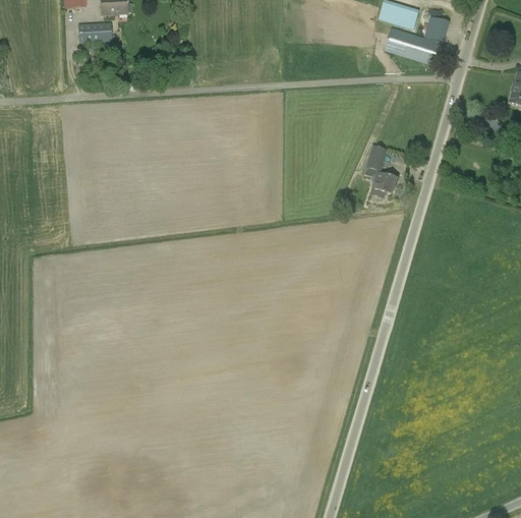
[(63,0),(63,8),(84,7),(83,0),(63,0)]
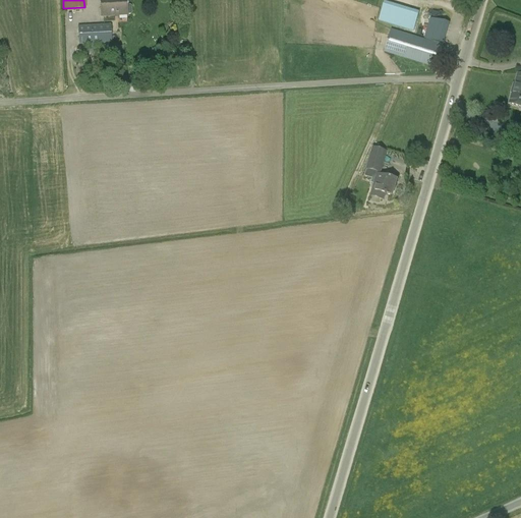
[(100,0),(101,16),(127,14),(127,12),(130,12),(131,10),(131,4),(130,2),(126,3),(126,0),(100,0)]
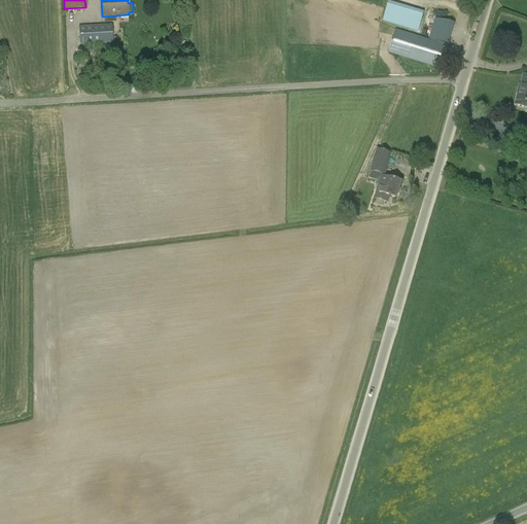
[(417,28),(423,8),(391,0),(387,0),(381,19),(417,28)]
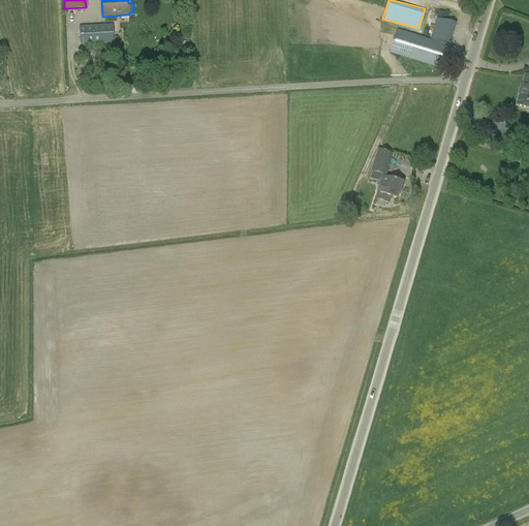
[(433,20),(427,18),(429,12),(425,10),(417,31),(427,34),(433,20)]
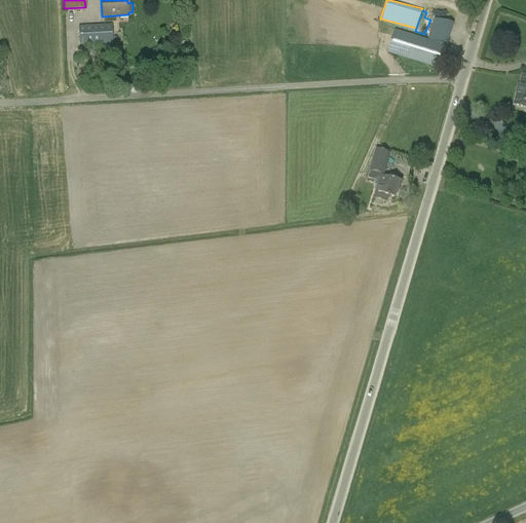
[(395,28),(387,50),(441,67),(454,22),(435,15),(427,38),(395,28)]
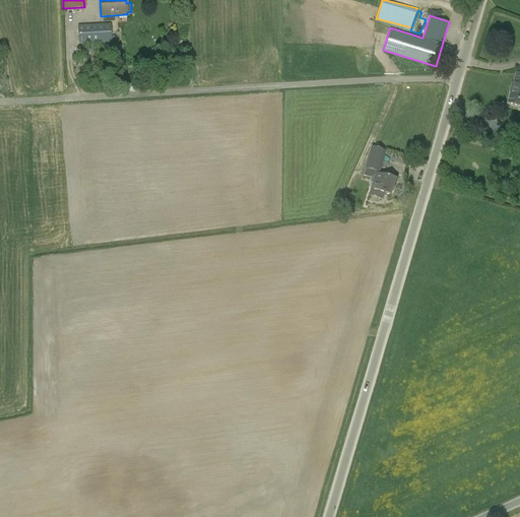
[(111,21),(78,23),(79,42),(88,42),(93,41),(112,40),(111,21)]
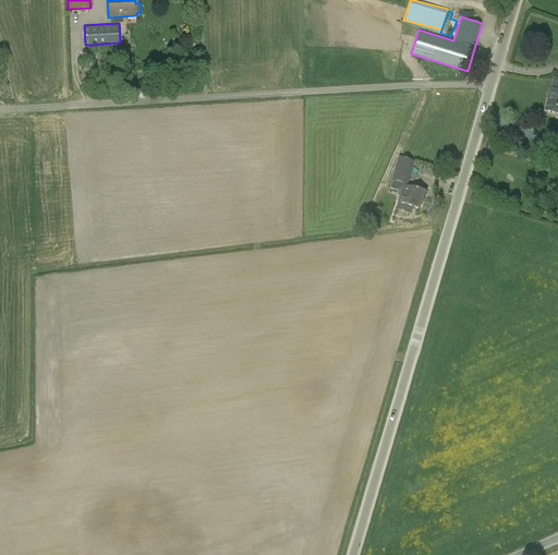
[(557,76),(555,76),(545,108),(557,111),(557,76)]
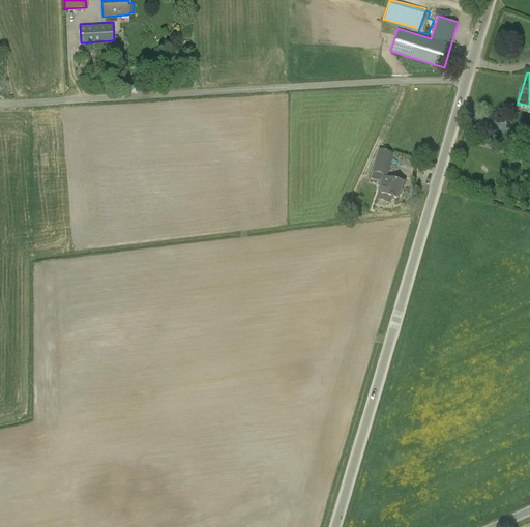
[(373,170),(387,174),(393,151),(379,148),(373,170)]
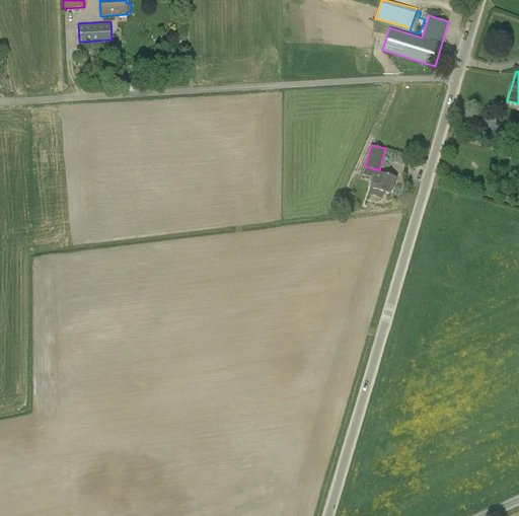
[(375,171),(369,194),(377,196),(379,190),(390,193),(395,176),(375,171)]
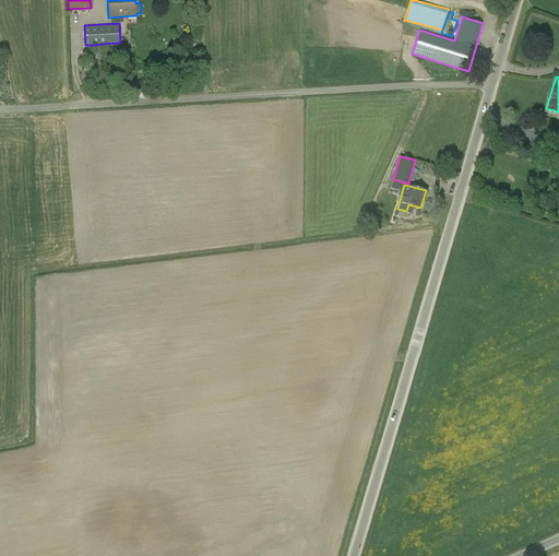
All buildings are outlined.
